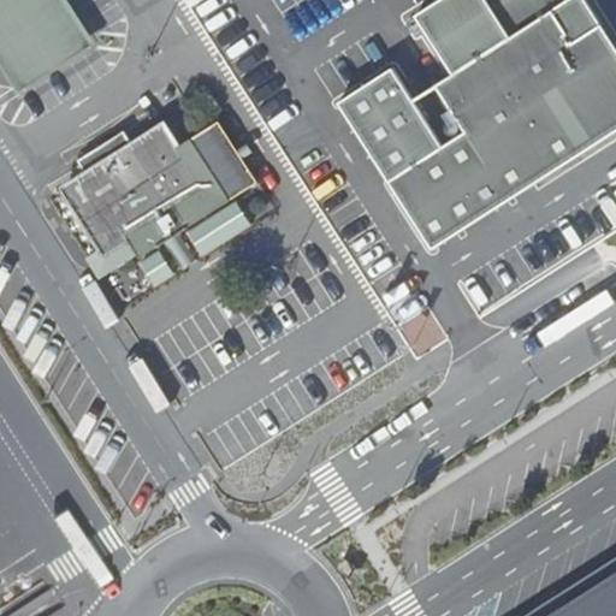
[(0,0),(0,55),(19,86),(90,41),(64,0),(0,0)]
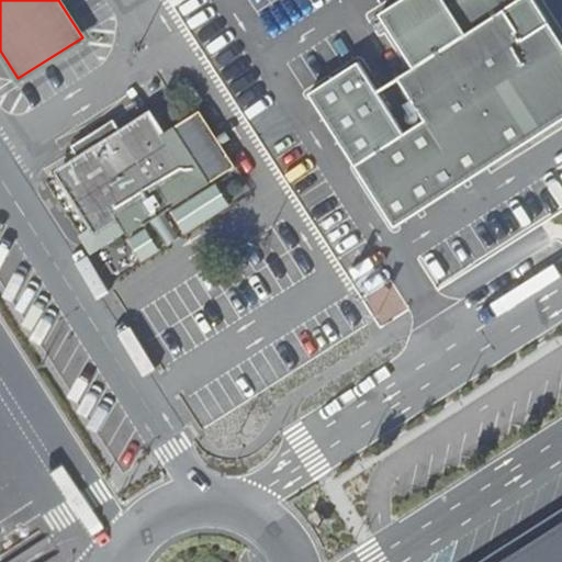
[(395,227),(561,121),(561,42),(535,0),(402,0),(379,15),(414,69),(398,78),(425,121),(405,134),(359,63),(310,93),(395,227)]
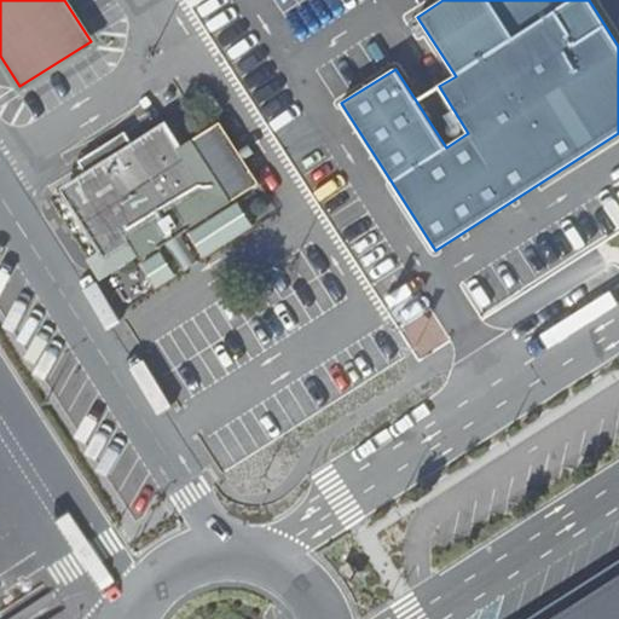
[(90,178),(70,191),(108,248),(127,236),(142,259),(259,184),(220,122),(178,149),(165,131),(136,149),(126,132),(79,161),(90,178)]
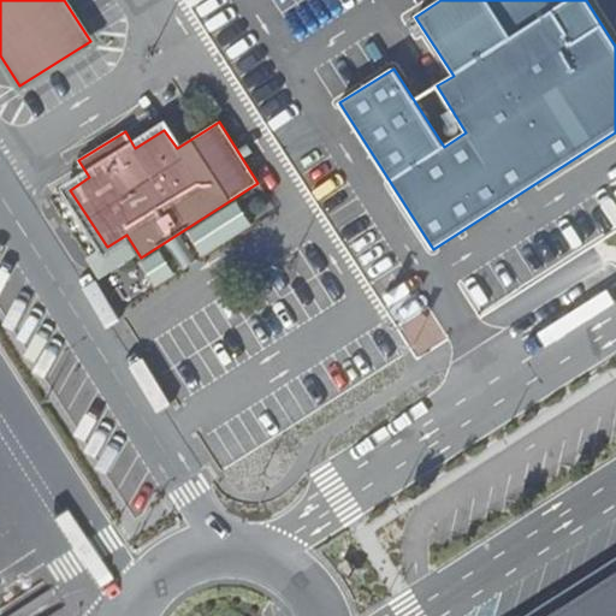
[(237,202),(189,232),(203,255),(252,225),(237,202)]
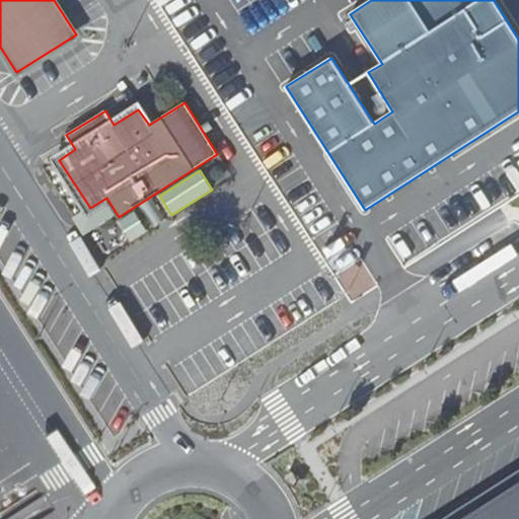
[(135,212),(119,222),(132,241),(148,230),(135,212)]
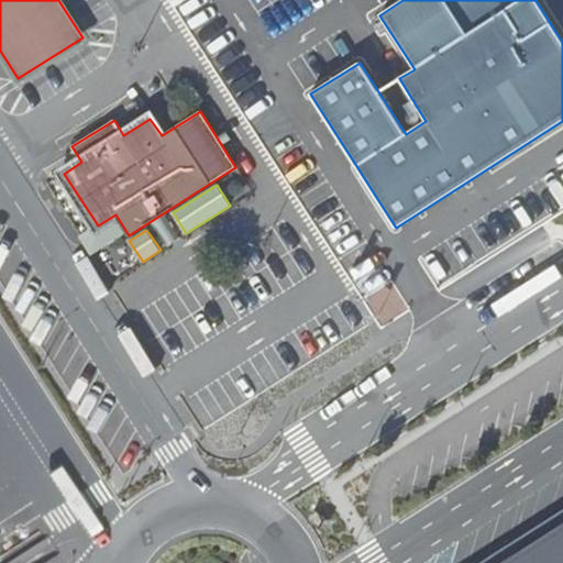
[(562,562),(562,519),(495,562),(562,562)]
